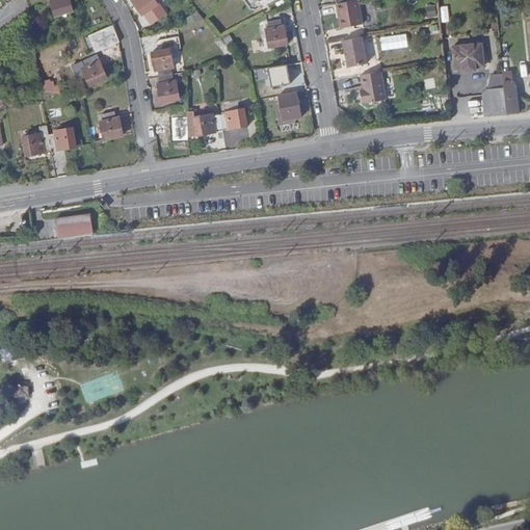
[(48,0),(53,17),(71,11),(67,0),(48,0)]
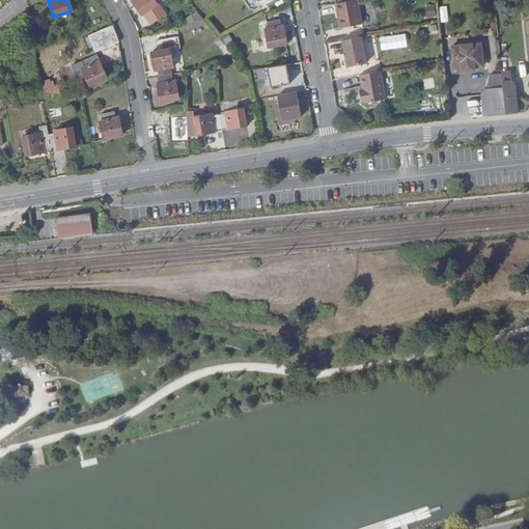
[(131,0),(131,1),(141,16),(157,5),(152,0),(131,0)]
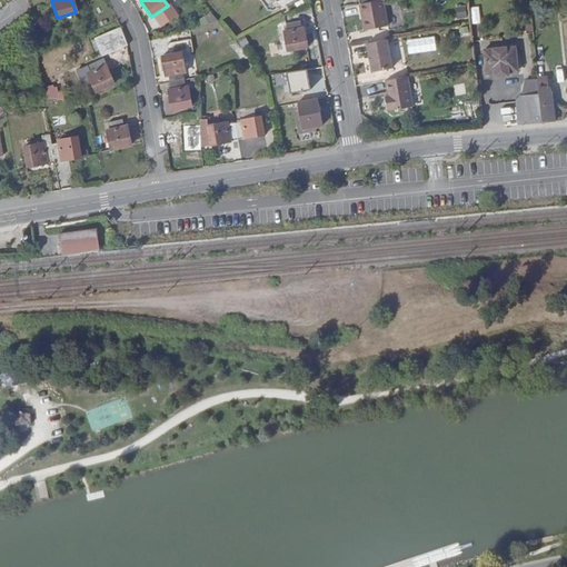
[(381,0),(377,0),(359,3),(364,29),(387,26),(381,0)]
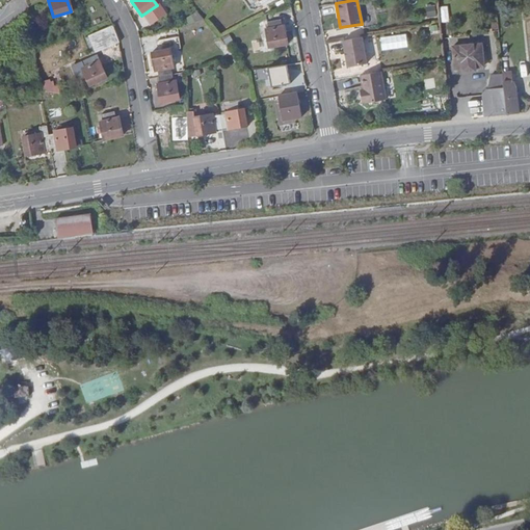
[(425,17),(434,16),(433,7),(424,8),(425,17)]
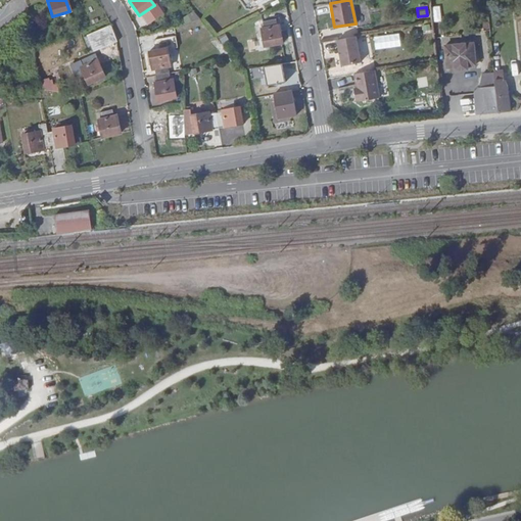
[(264,29),(262,29),(265,47),(283,44),(279,27),(276,27),(275,21),(264,22),(264,29)]
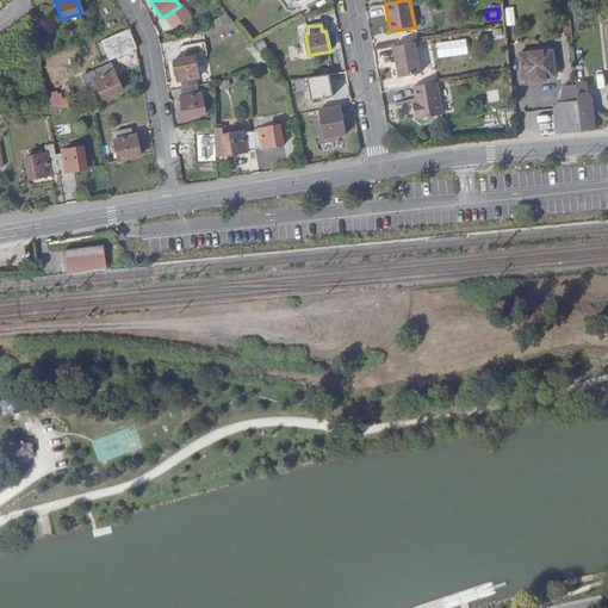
[(103,62),(132,50),(132,48),(125,31),(95,43),(103,62)]
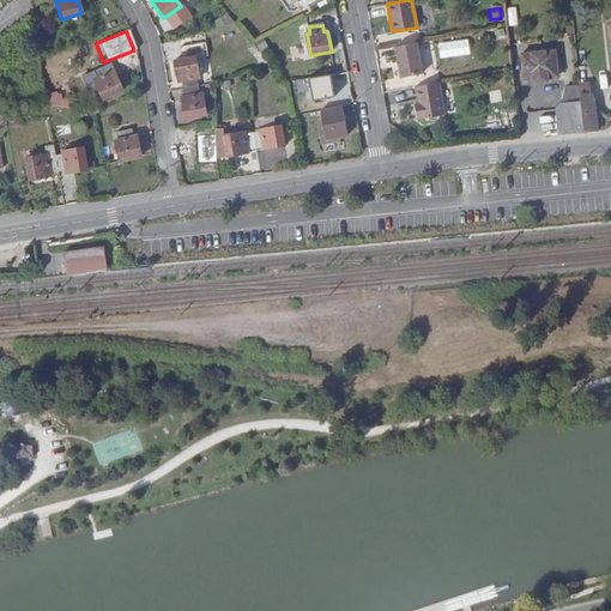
[(416,42),(394,46),(399,76),(421,72),(416,42)]
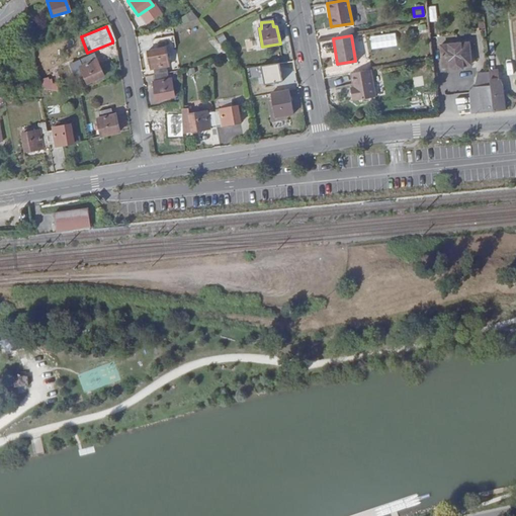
[(438,47),(440,67),(449,66),(449,70),(462,69),(462,65),(461,60),(469,60),(467,44),(438,47)]
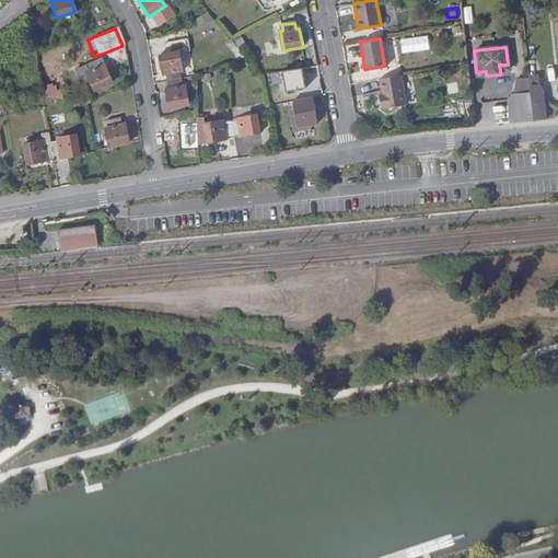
[(164,78),(165,82),(179,80),(178,76),(183,74),(179,56),(159,59),(162,78),(164,78)]
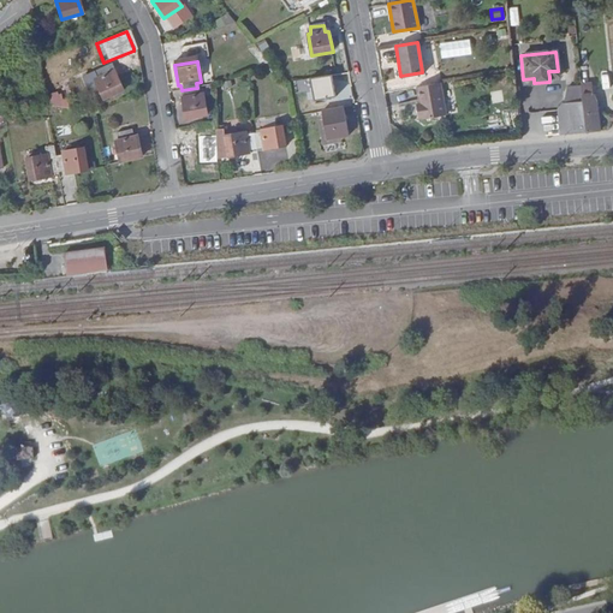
[(109,64),(78,77),(85,91),(95,88),(101,100),(121,93),(109,64)]
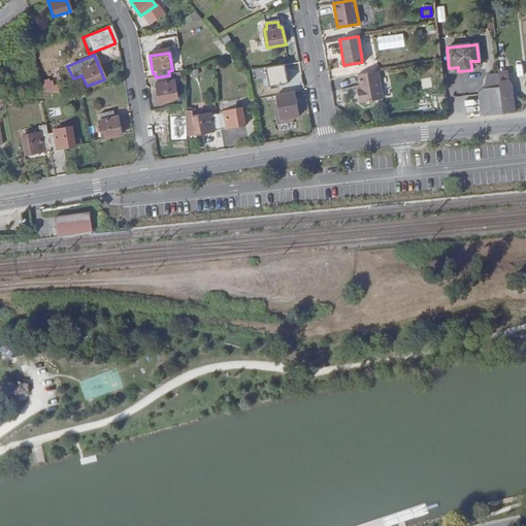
[(249,69),(252,86),(267,84),(265,67),(249,69)]
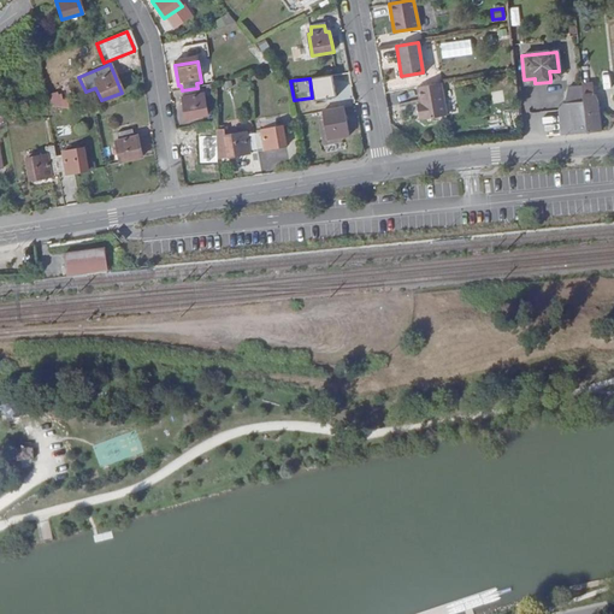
[(446,114),(440,81),(418,86),(420,101),(421,106),(417,107),(419,117),(423,116),(423,118),(446,114)]
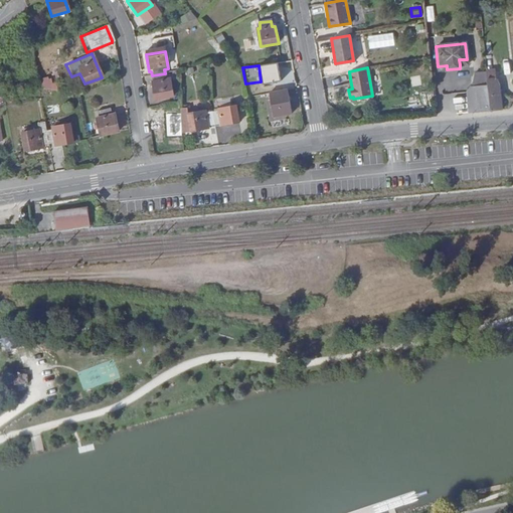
[(492,111),(503,110),(501,94),(500,94),(495,71),(487,72),(488,83),(492,111)]
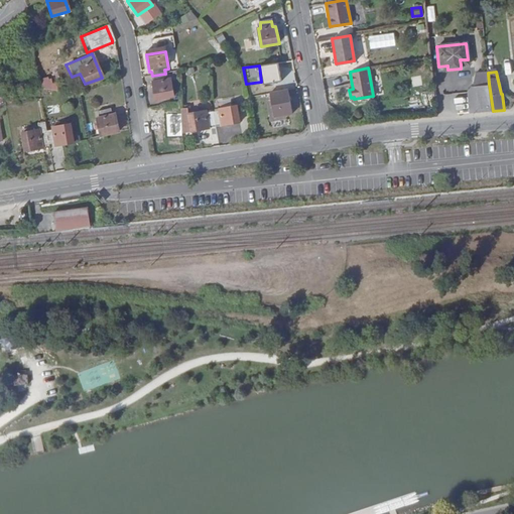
[(32,76),(35,89),(54,91),(52,81),(45,82),(43,74),(32,76)]
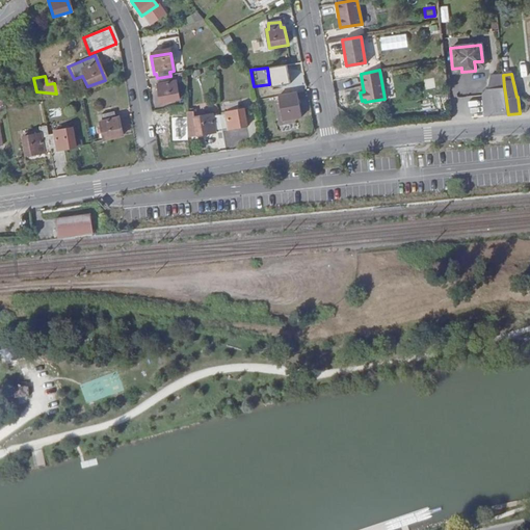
[(170,76),(157,78),(158,87),(156,87),(158,104),(178,101),(176,84),(171,85),(170,76)]
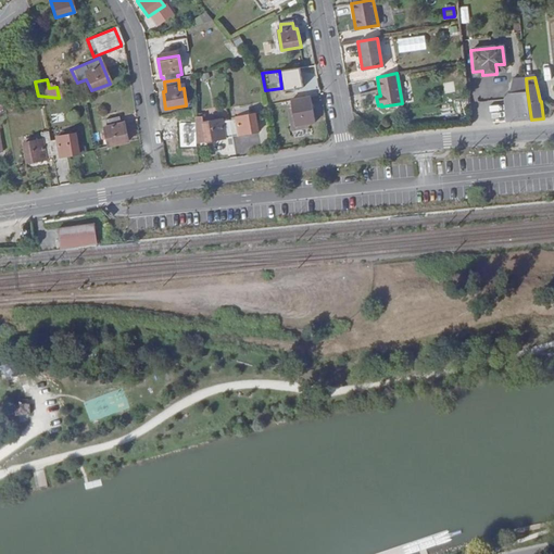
[(507,122),(531,120),(527,90),(511,91),(505,98),(507,122)]
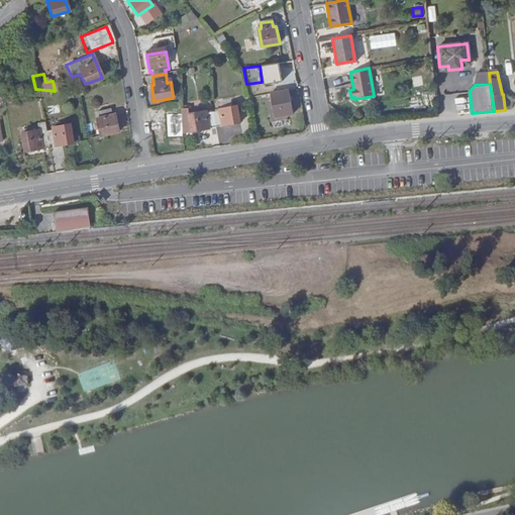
[(271,92),(272,99),(275,116),(282,115),(291,113),(288,89),(271,92)]
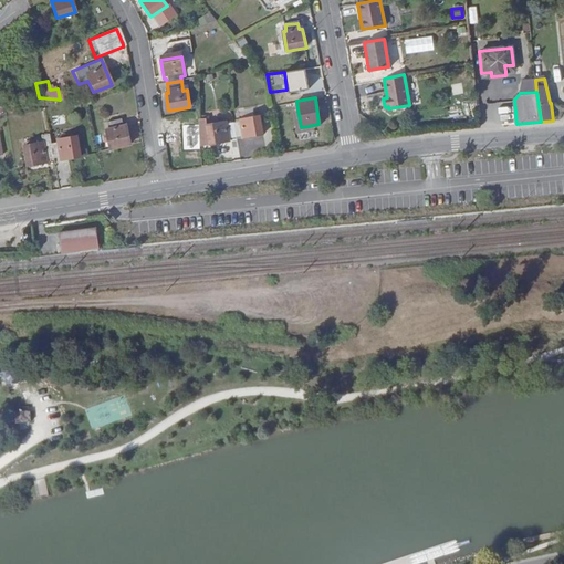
[(309,132),(309,126),(301,127),(298,108),(291,110),(295,134),(309,132)]
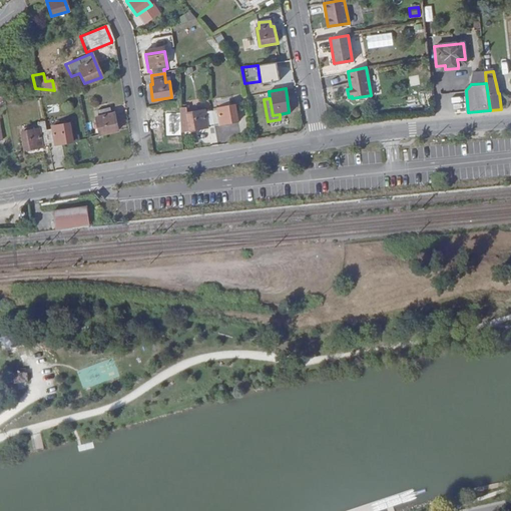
[(217,111),(211,112),(213,125),(219,124),(220,126),(236,123),(233,105),(216,108),(217,111)]
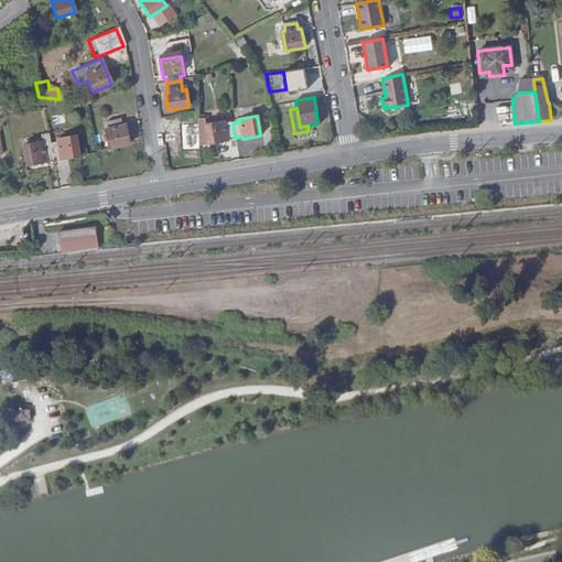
[(206,118),(197,119),(200,147),(228,141),(228,139),(235,138),(233,123),(225,125),(224,121),(207,125),(206,118)]
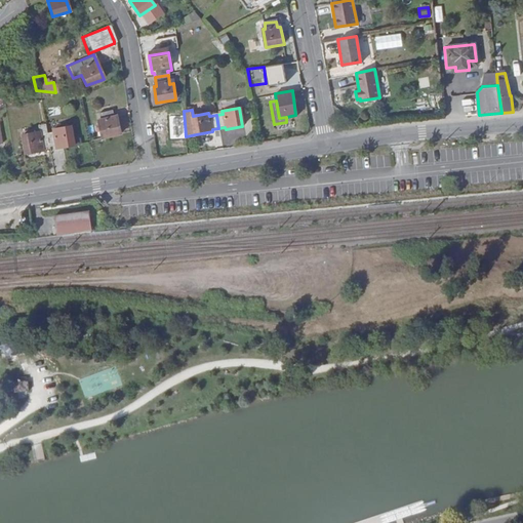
[(99,122),(96,122),(101,139),(119,135),(115,118),(112,119),(110,113),(98,115),(99,122)]
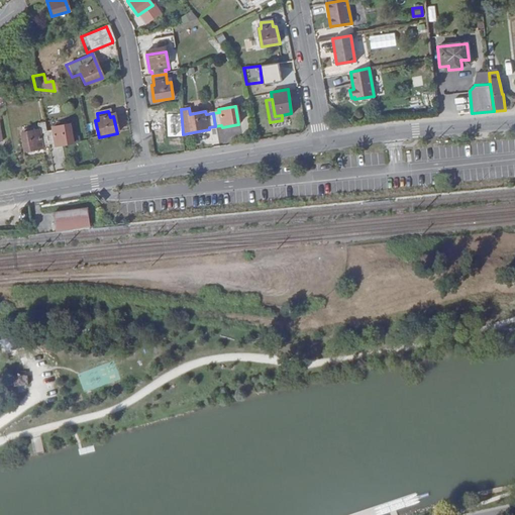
[(44,135),(46,148),(54,146),(55,149),(72,146),(69,128),(50,131),(52,133),(44,135)]
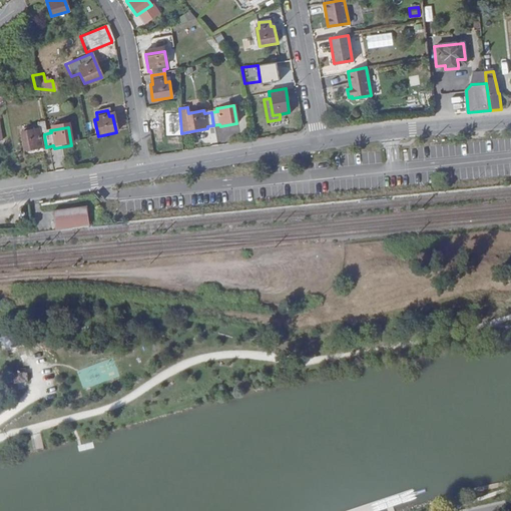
[(21,135),(24,154),(41,150),(41,148),(46,147),(44,134),(38,135),(37,132),(21,135)]
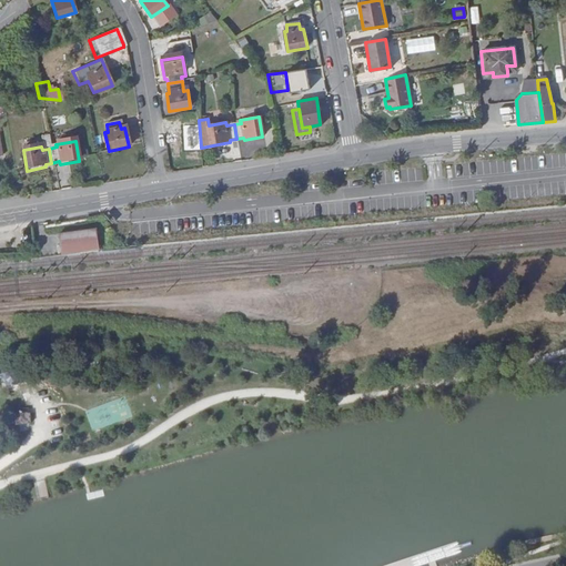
[(95,230),(59,236),(62,256),(100,250),(95,230)]
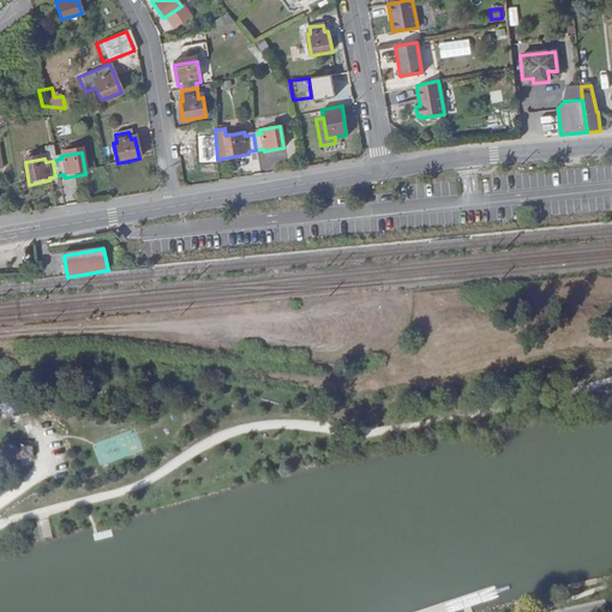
[(16,456),(15,457),(16,468),(30,466),(30,455),(28,455),(24,454),(21,453),(16,456)]
